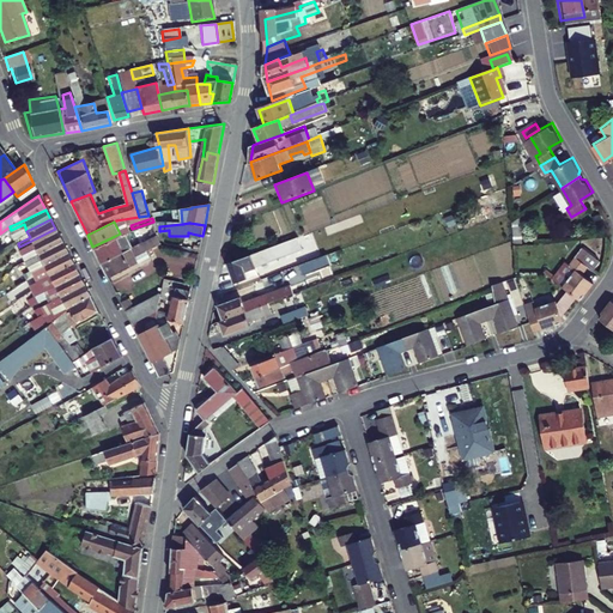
[(22,250),(34,244),(38,252),(61,240),(55,229),(19,247),(22,250)]
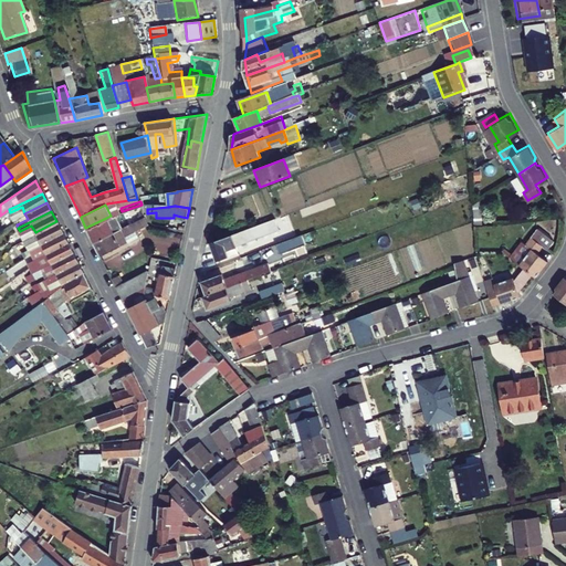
[(113,231),(92,241),(98,253),(136,234),(133,228),(146,222),(143,216),(113,231)]
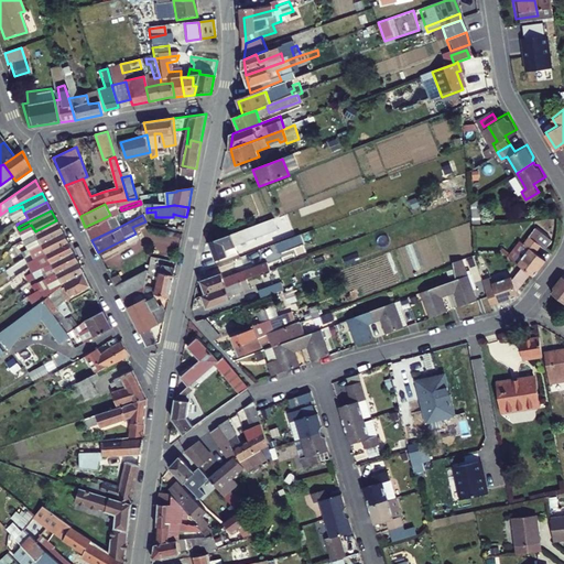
[(85,227),(91,240),(112,230),(106,217),(85,227)]
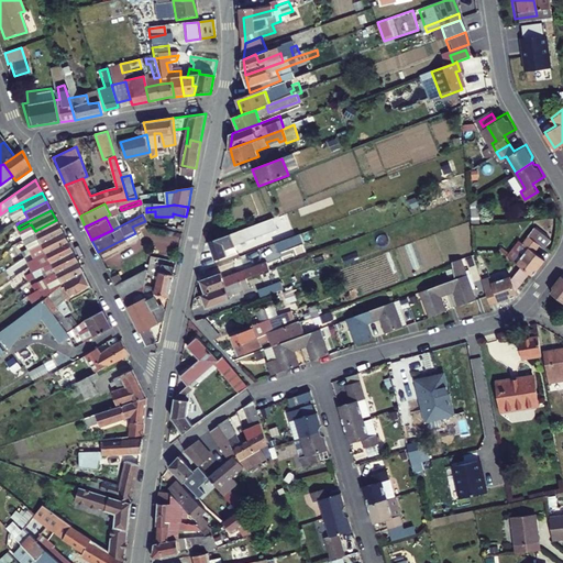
[(24,241),(36,234),(40,241),(61,230),(56,220),(35,231),(23,238),(24,241)]
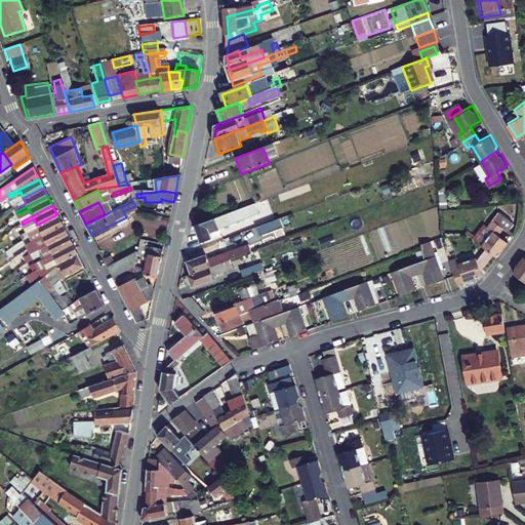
[(225,216),(195,224),(201,241),(221,233),(218,227),(231,223),(231,217),(248,211),(247,208),(225,216)]
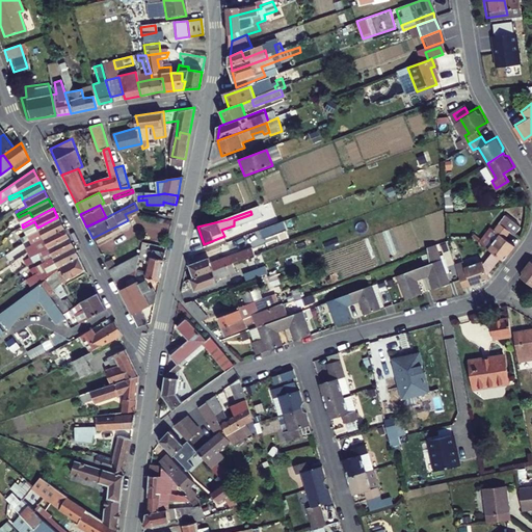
[(28,237),(40,231),(43,237),(62,228),(57,217),(37,228),(27,234),(28,237)]
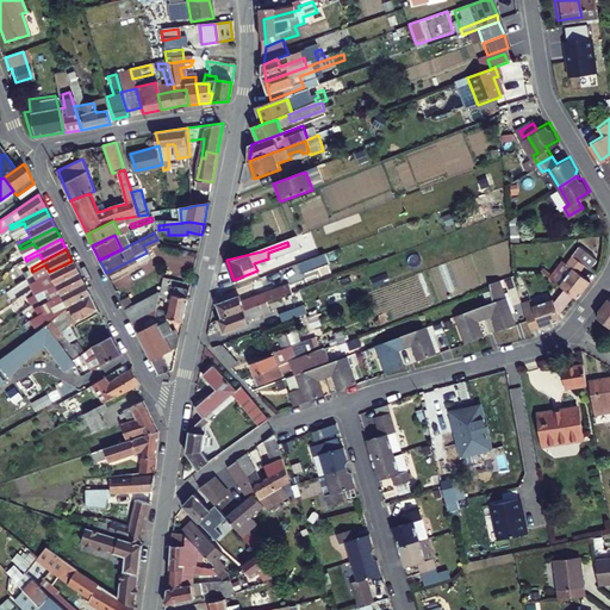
[(587,262),(574,251),(560,269),(568,277),(565,281),(573,288),(578,292),(580,294),(593,278),(583,269),(587,262)]
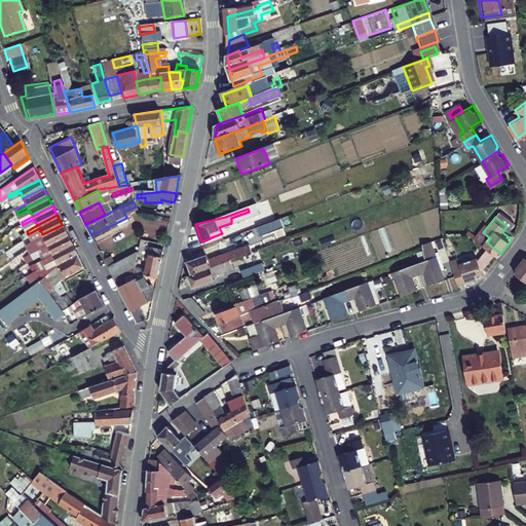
[(33,243),(43,237),(46,242),(66,232),(62,225),(42,234),(31,239),(33,243)]
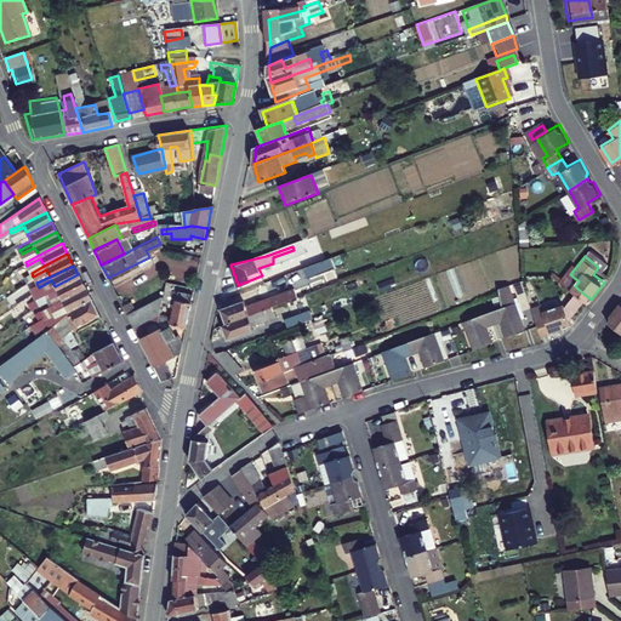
[(288,283),(284,273),(274,277),(278,286),(288,283)]
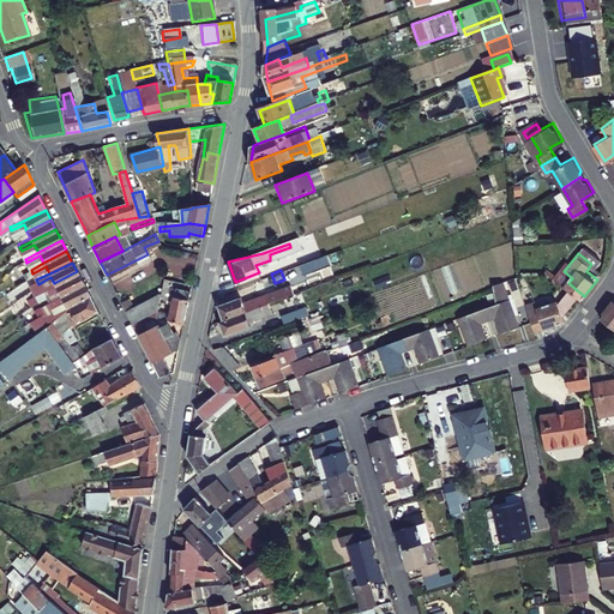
[(43,293),(56,288),(60,295),(84,284),(77,271),(54,283),(42,290),(43,293)]
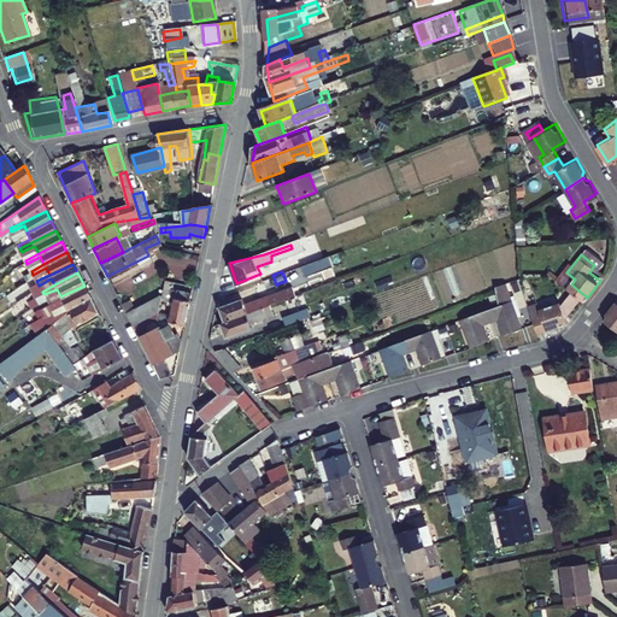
[(575,280),(566,272),(563,278),(571,285),(575,280)]
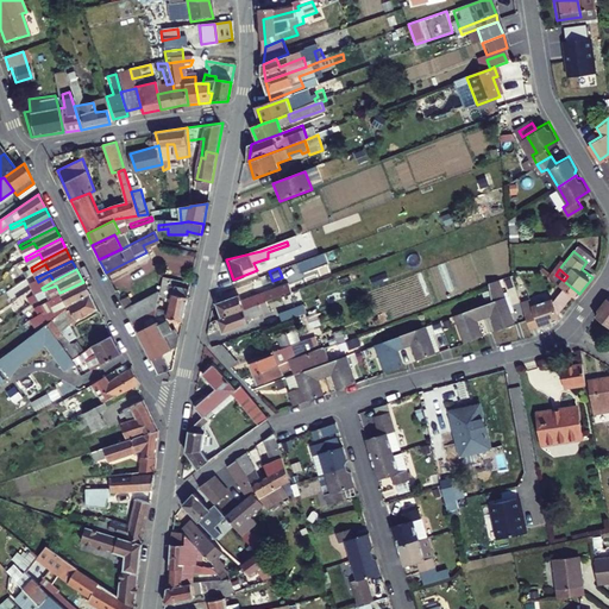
[(269,271),(262,274),(265,284),(272,281),(269,271)]
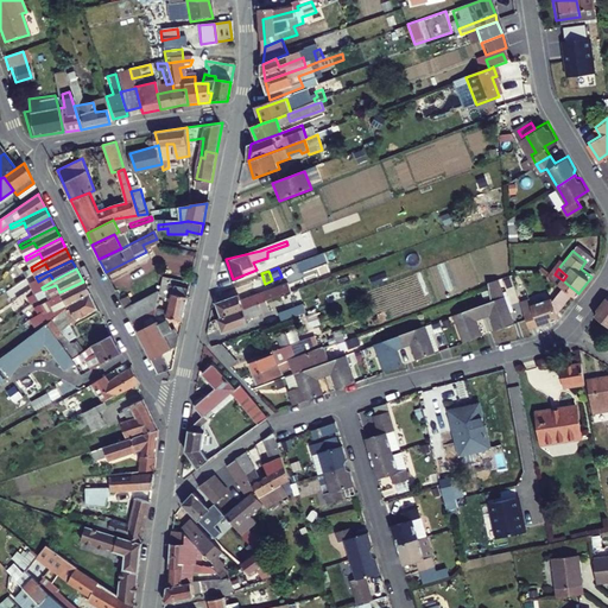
[(152,314),(165,316),(178,320),(185,290),(168,285),(170,277),(162,274),(159,283),(154,306),(152,314)]
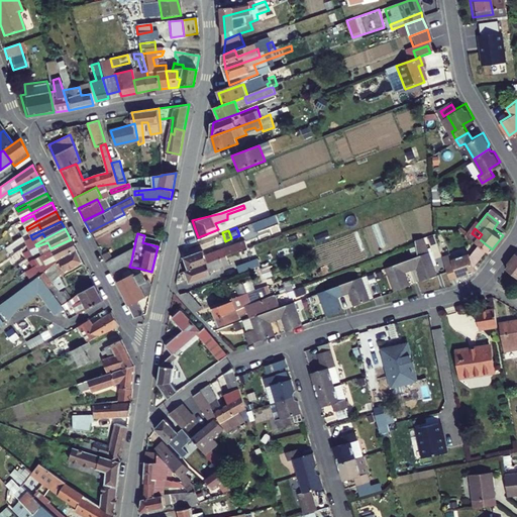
[(421,238),(422,249),(407,255),(412,269),(420,266),(424,277),(438,271),(435,262),(438,260),(432,244),(429,244),(426,236),(421,238)]
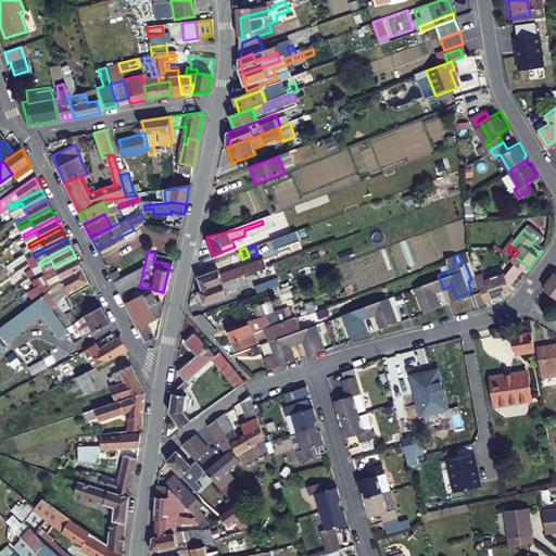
[(45,276),(57,270),(62,281),(81,268),(76,257),(54,267),(43,274),(45,276)]
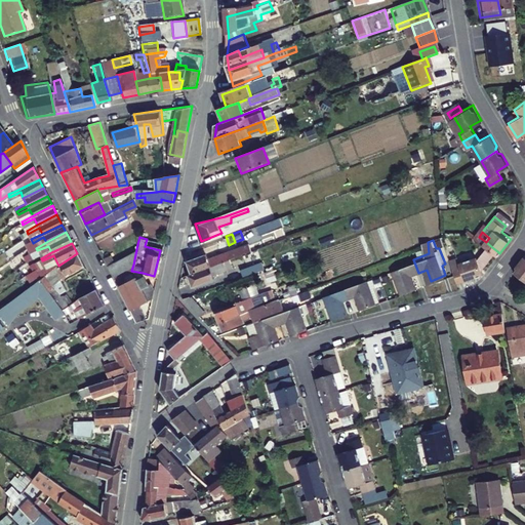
[(103,259),(111,275),(133,265),(137,244),(103,259)]
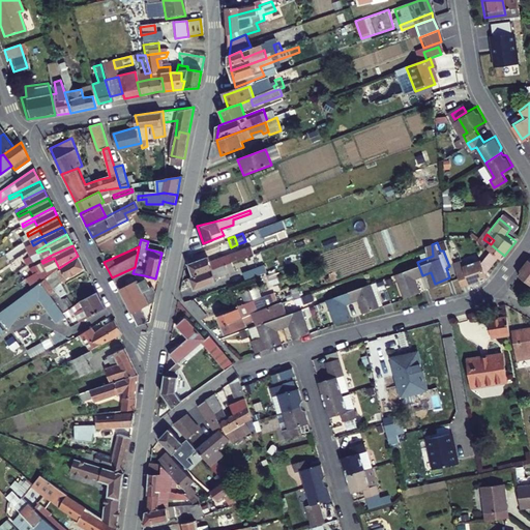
[(247,256),(244,246),(239,248),(242,257),(247,256)]
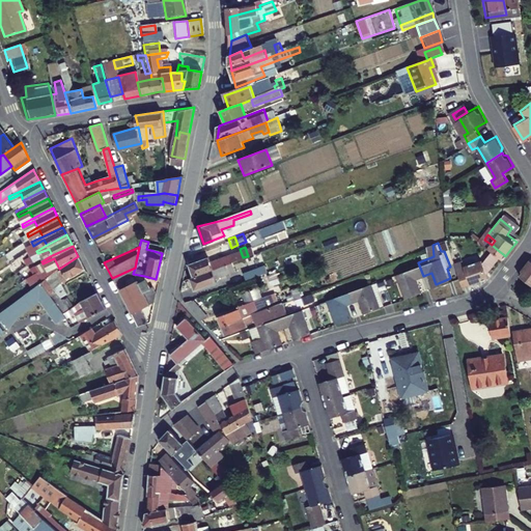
[(211,254),(191,261),(196,275),(226,263),(243,257),(240,249),(212,258),(211,254)]
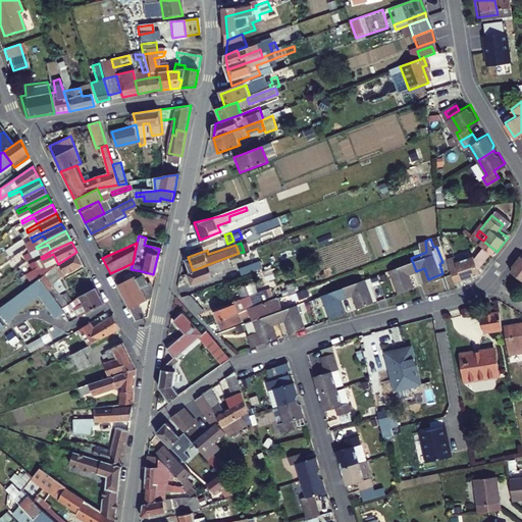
[(494,250),(490,247),(472,269),(473,275),(494,250)]
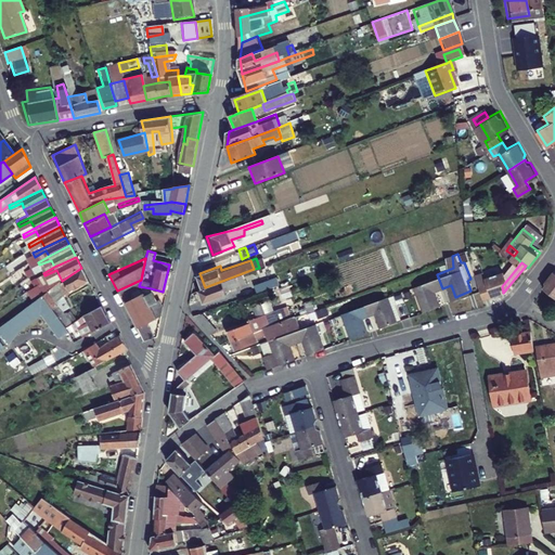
[(62,281),(56,284),(66,299),(90,283),(81,268),(62,281)]
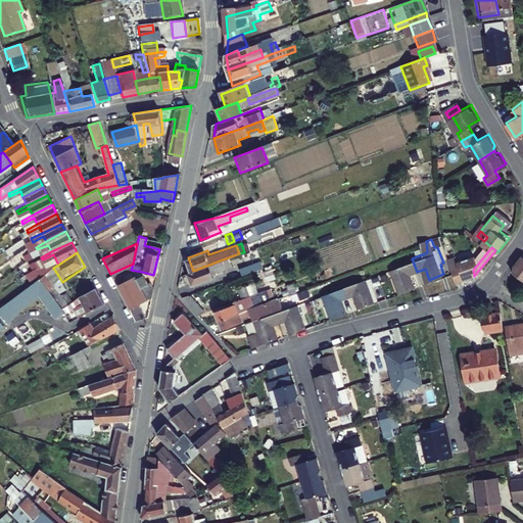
[(455,260),(455,255),(445,255),(448,281),(474,279),(474,276),(473,270),(472,259),(455,260)]
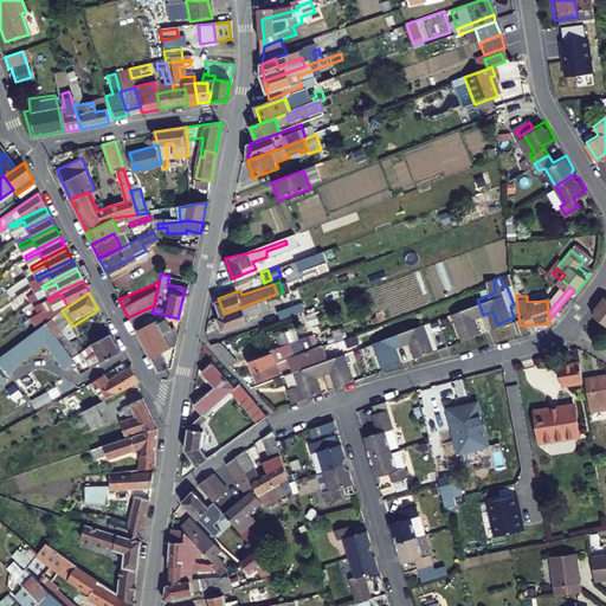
[(605,302),(600,297),(588,311),(605,324),(605,302)]
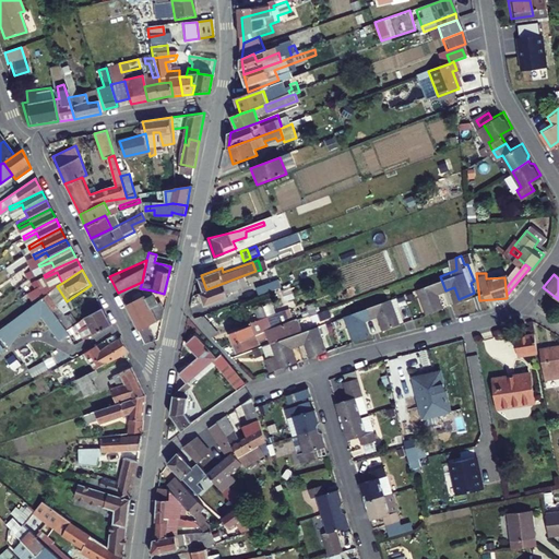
[(440,276),(417,284),(427,310),(442,305),(438,294),(445,290),(440,276)]
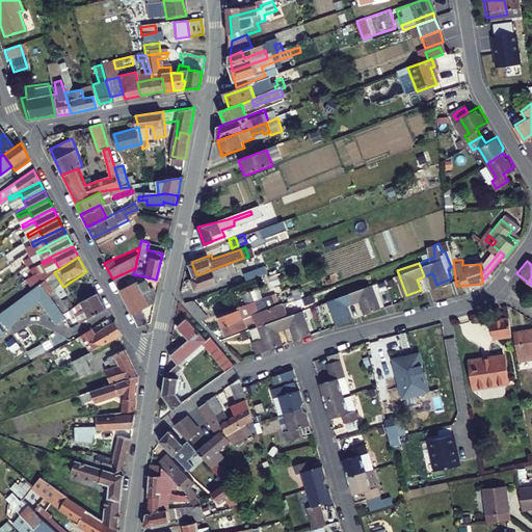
[(225,269),(229,268),(227,264),(196,275),(191,276),(196,289),(216,282),(215,276),(227,273),(225,269)]
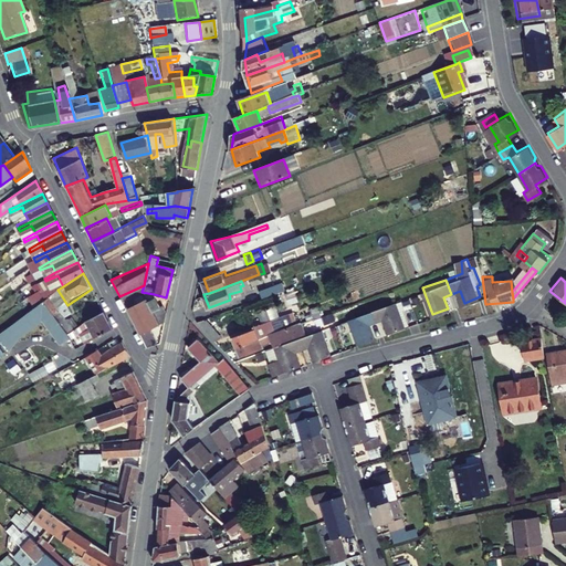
[(281,282),(266,287),(269,294),(283,289),(281,282)]
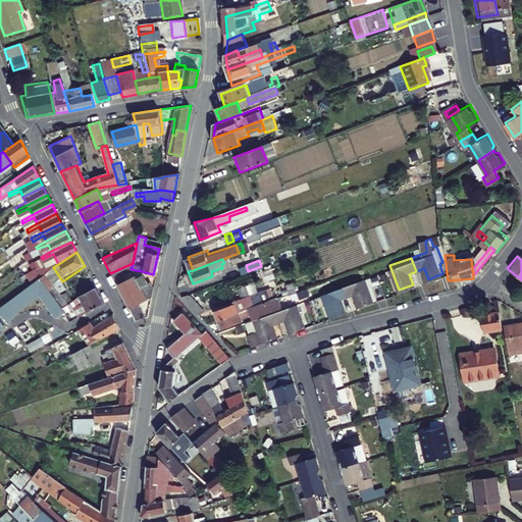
[(120,295),(140,285),(140,284),(145,282),(142,273),(142,271),(131,269),(133,263),(110,273),(120,295)]
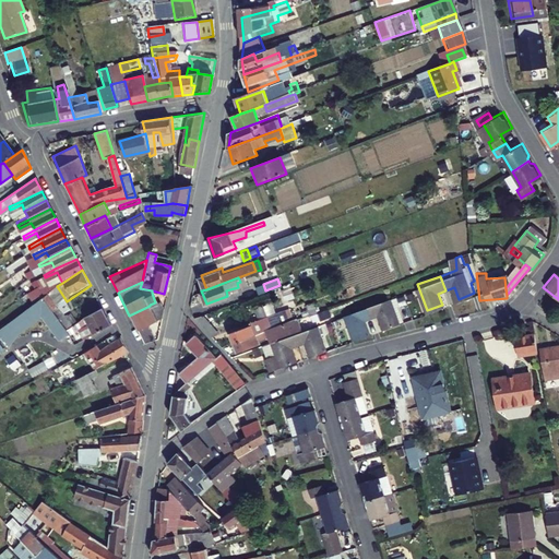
[(60,310),(48,293),(40,298),(52,316),(60,310)]
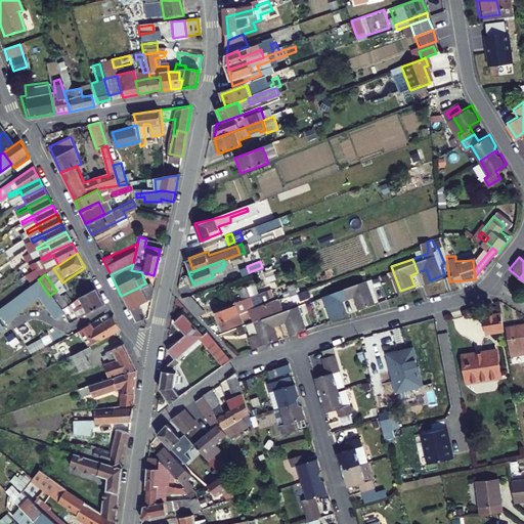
[(377,299),(368,275),(344,284),(349,297),(358,294),(361,305),(377,299)]
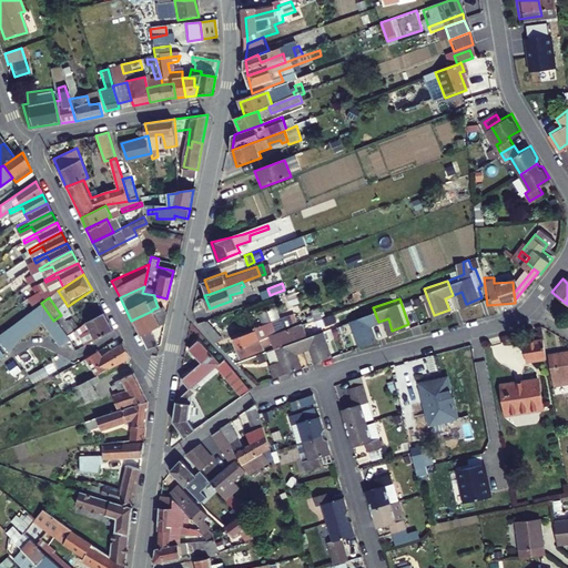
[(53,321),(41,303),(0,332),(0,333),(10,347),(13,342),(39,323),(57,346),(68,341),(64,336),(53,321)]
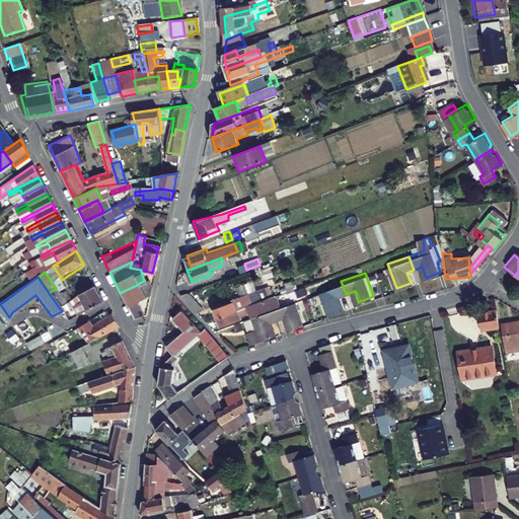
[(140,314),(134,302),(148,295),(150,286),(147,280),(144,281),(139,283),(139,284),(120,293),(131,316),(140,314)]
